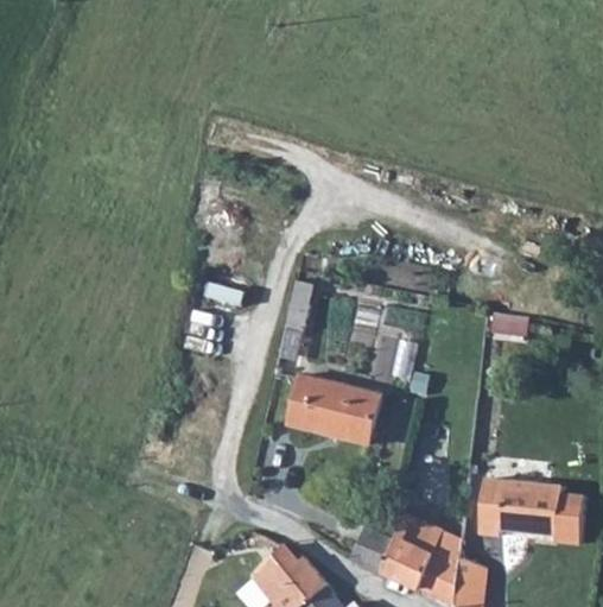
[(292,277),(284,358),(304,360),(312,279),(292,277)]
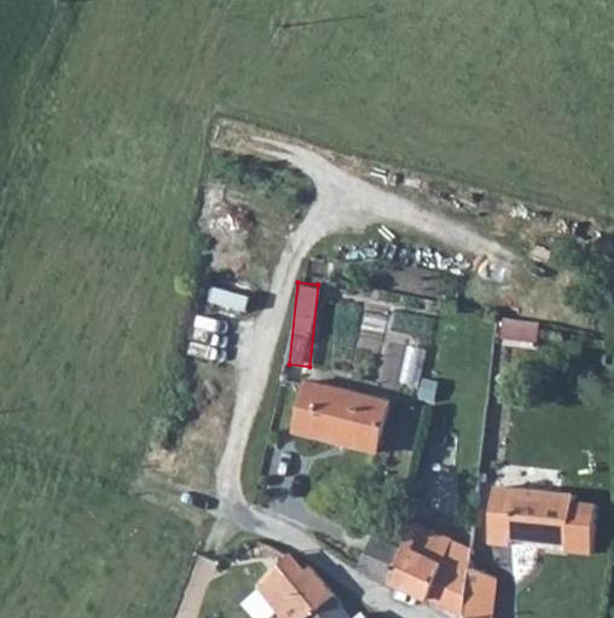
[(380,397),(299,380),(288,431),(370,446),(380,397)]
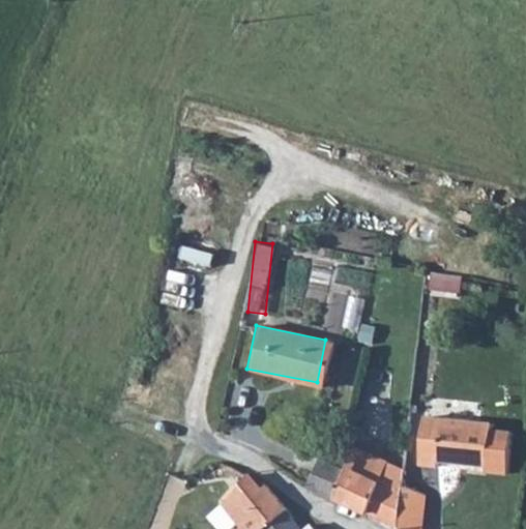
[(488,428),(422,417),(414,463),(434,467),(435,461),(481,468),(481,474),(502,479),(510,438),(487,434),(488,428)]
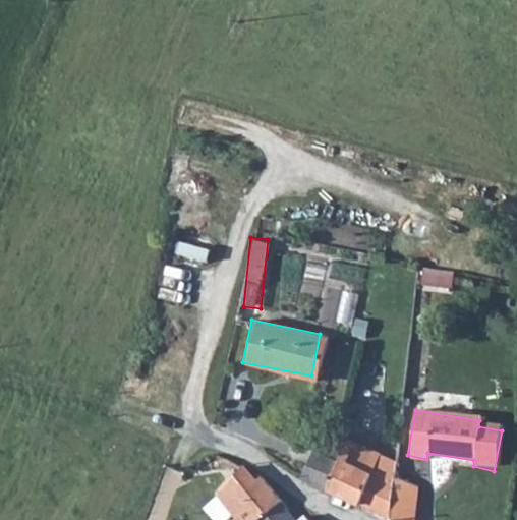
[(302,477),(329,488),(343,456),(347,437),(336,431),(335,437),(324,431),(325,427),(304,419),(297,438),(316,446),(302,477)]
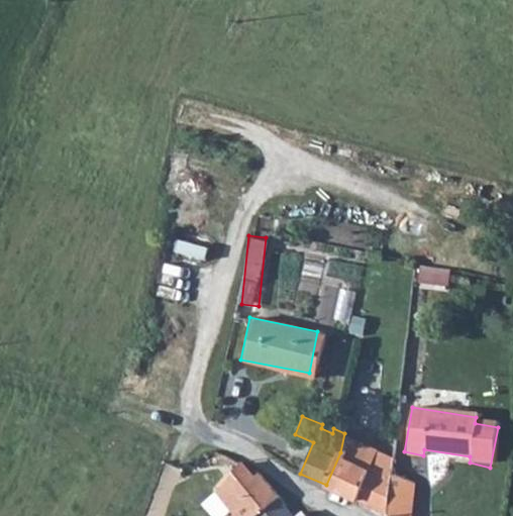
[(390,473),(392,453),(344,433),(340,452),(326,485),(386,512),(387,502),(390,473)]
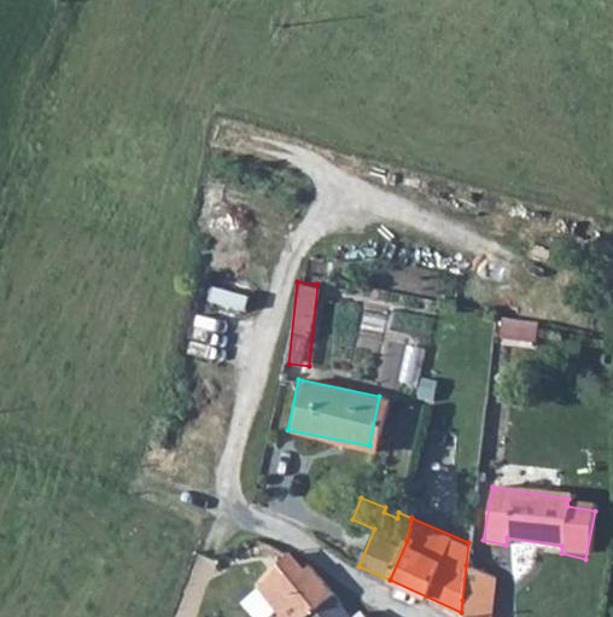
[(289,616),(321,593),(301,569),(293,572),(282,558),(257,577),(264,587),(281,606),(272,612),(267,616),(289,616)]
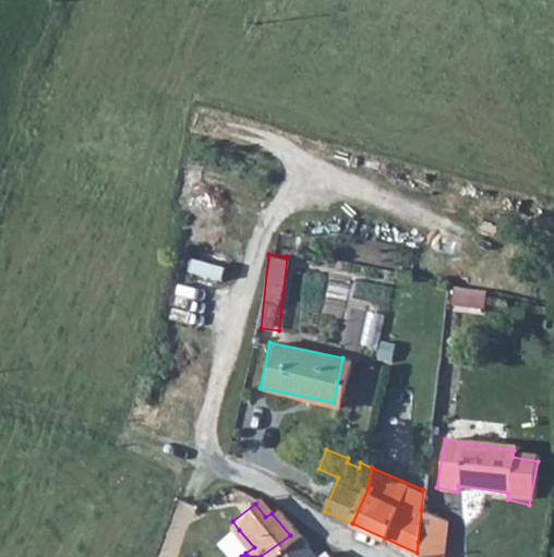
[(418,542),(443,554),(447,521),(421,510),(418,542)]
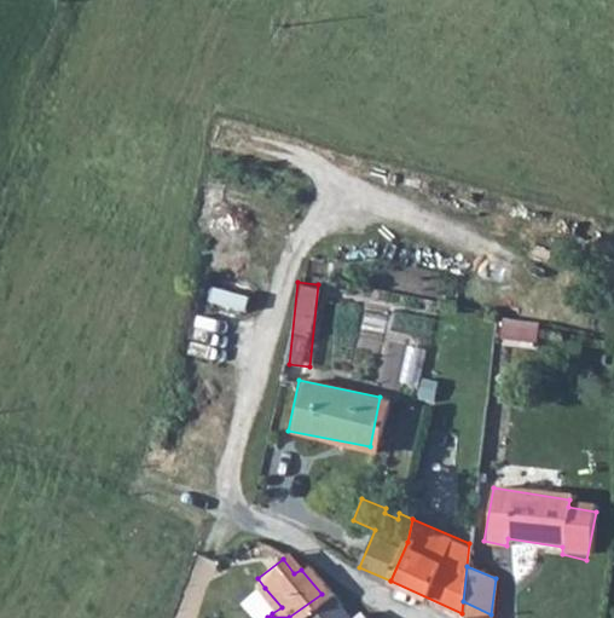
[(282,607),(265,588),(258,594),(272,613),(282,607)]
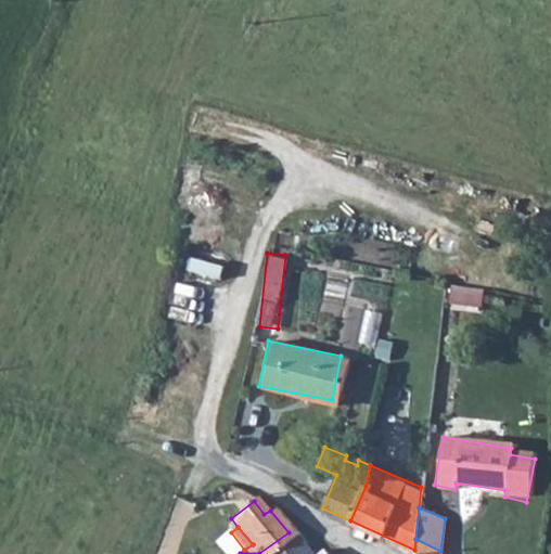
[(306,553),(289,532),(259,553),(306,553)]
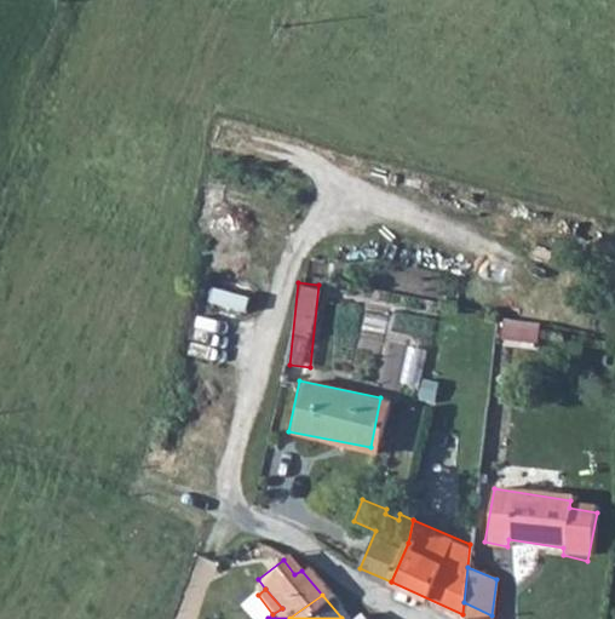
[(463,614),(463,617),(469,618),(492,618),(492,615),(464,602),(463,614)]
